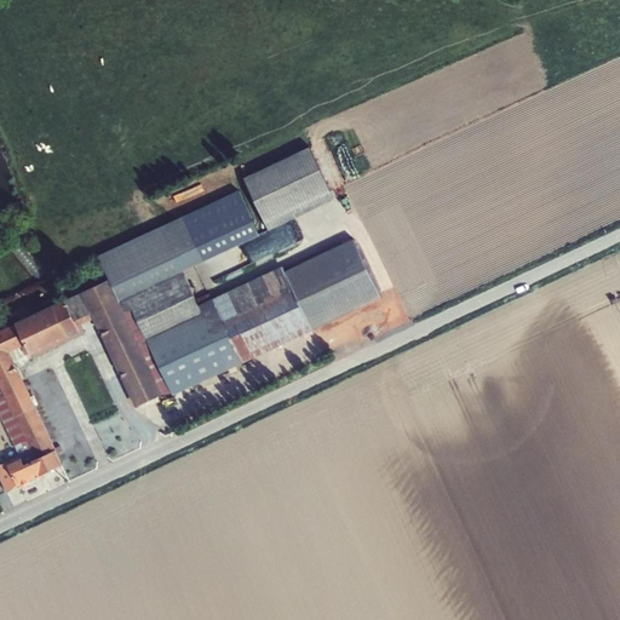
[(311,148),(245,179),(265,223),(332,191),(311,148)]
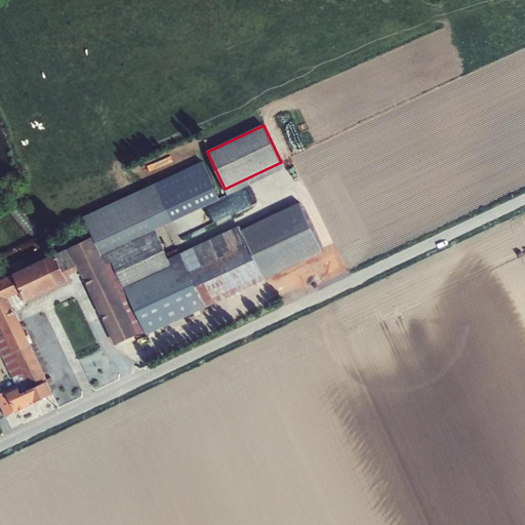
[(237,211),(257,202),(250,186),(229,195),(237,211)]
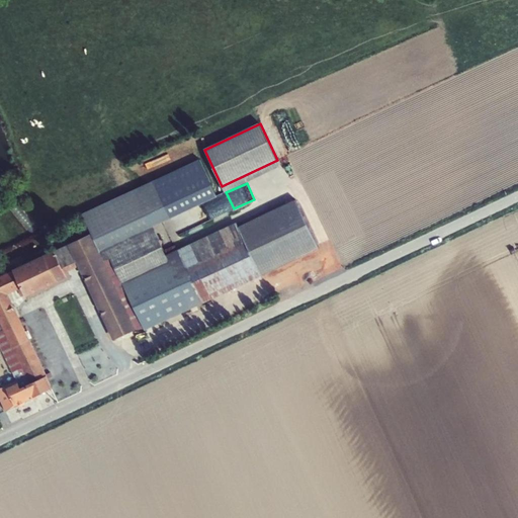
[(123,234),(164,321),(261,275),(319,248),(296,199),(239,227),(237,223),(164,257),(148,223),(123,234)]
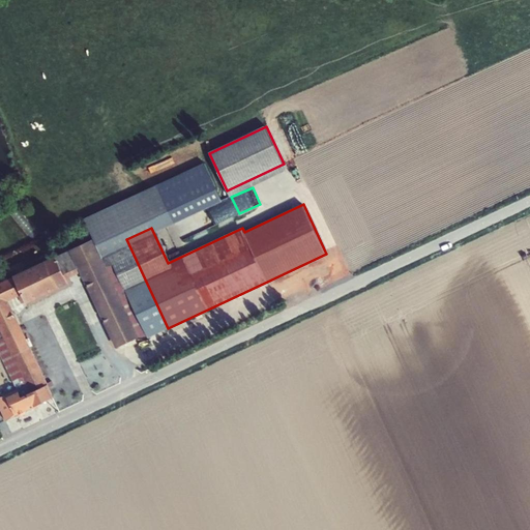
[(97,253),(138,336),(148,337),(168,328),(126,239),(97,253)]
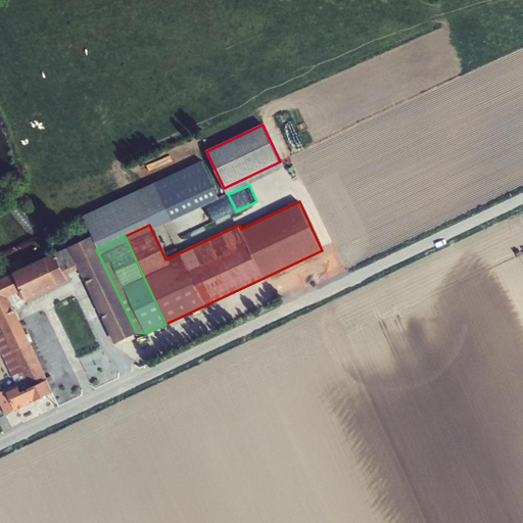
[(115,342),(136,332),(96,249),(91,238),(70,247),(0,280),(0,348),(3,355),(18,387),(8,392),(0,395),(0,403),(5,415),(16,410),(52,392),(6,296),(22,289),(27,297),(65,279),(62,273),(79,265),(115,342)]
